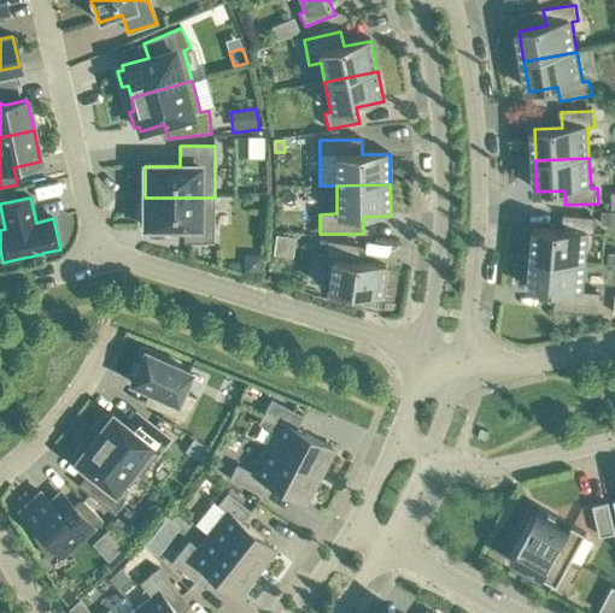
[(215,198),(145,198),(145,208),(140,208),(140,224),(145,224),(145,229),(185,229),(185,243),(214,243),(215,198)]
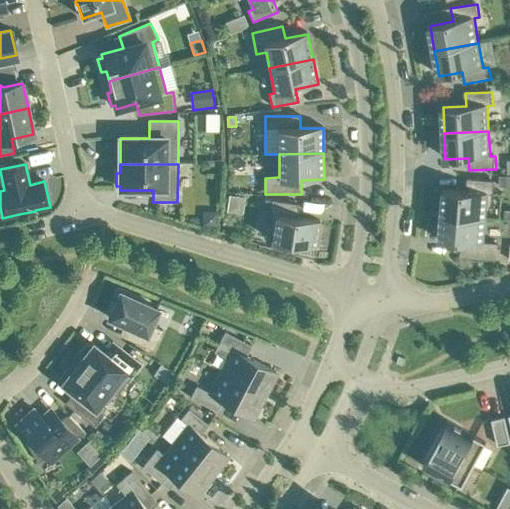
[(444,190),(442,216),(487,219),(489,194),(494,194),(495,182),(469,179),(468,192),(444,190)]
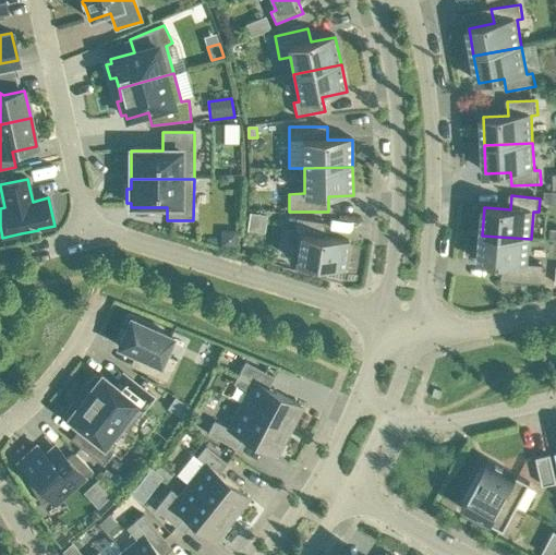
[(251,214),(249,231),(256,232),(260,215),(251,214)]
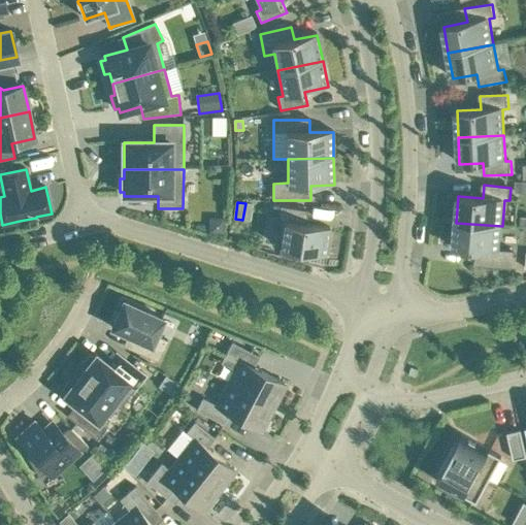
[(330,229),(306,225),(308,211),(281,207),(278,221),(285,222),(281,249),(326,256),(330,229)]
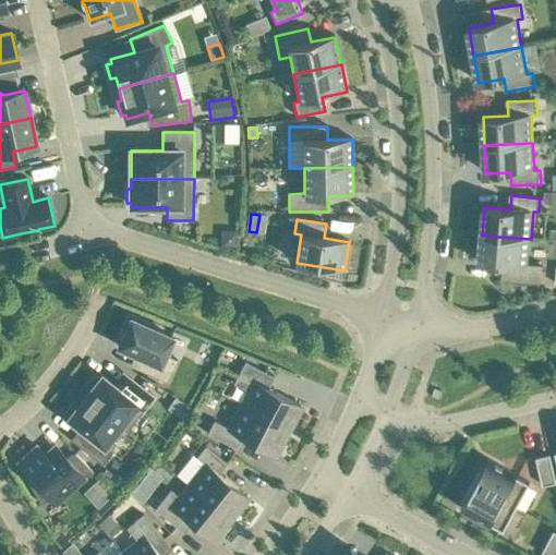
[(531,239),(482,236),(480,263),(505,265),(503,281),(542,285),(544,266),(529,265),(531,239)]
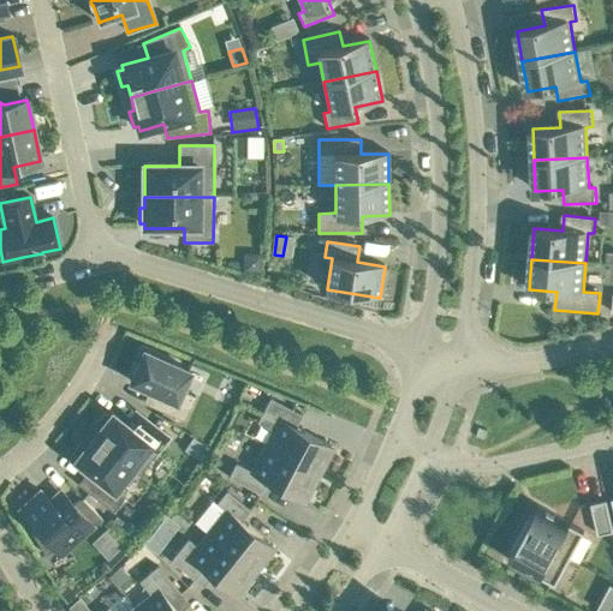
[(153,408),(184,423),(196,397),(182,391),(190,372),(144,352),(130,382),(159,395),(153,408)]
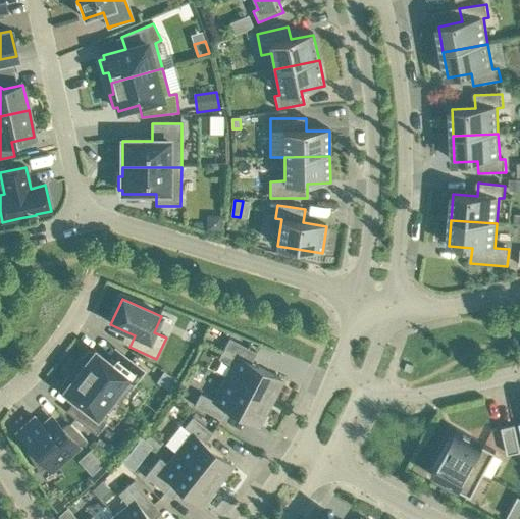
[(232,367),(225,379),(271,404),(283,380),(251,364),(257,353),(229,339),(218,360),(232,367)]
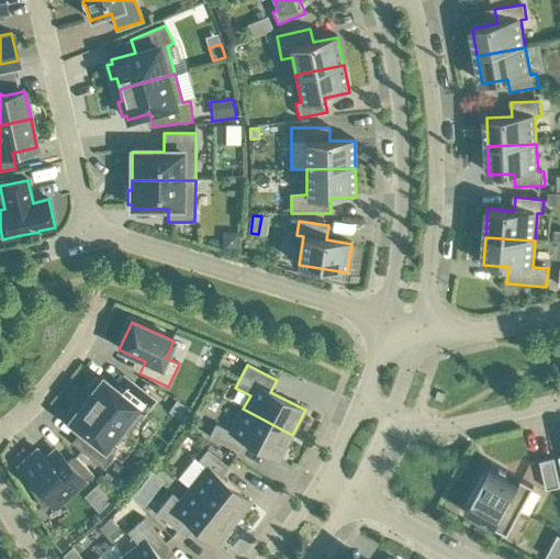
[(91,392),(85,400),(125,432),(124,432),(129,435),(155,400),(132,382),(123,394),(103,379),(104,379),(102,378),(101,379),(100,381),(96,378),(88,389),(91,392)]
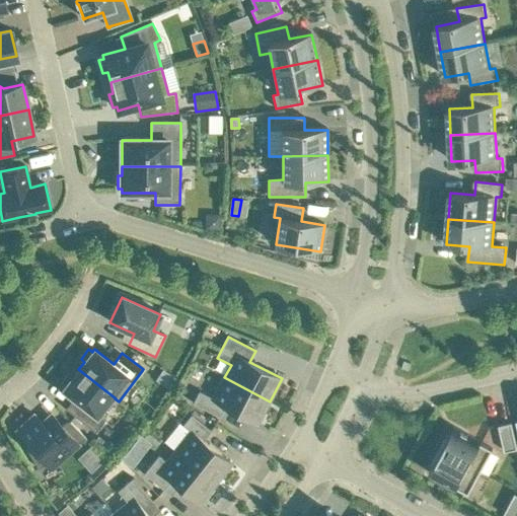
[(116,398),(78,369),(73,377),(69,374),(62,383),(65,386),(64,388),(63,387),(62,389),(64,390),(82,404),(73,416),(95,433),(105,421),(100,417),(115,398),(116,398)]
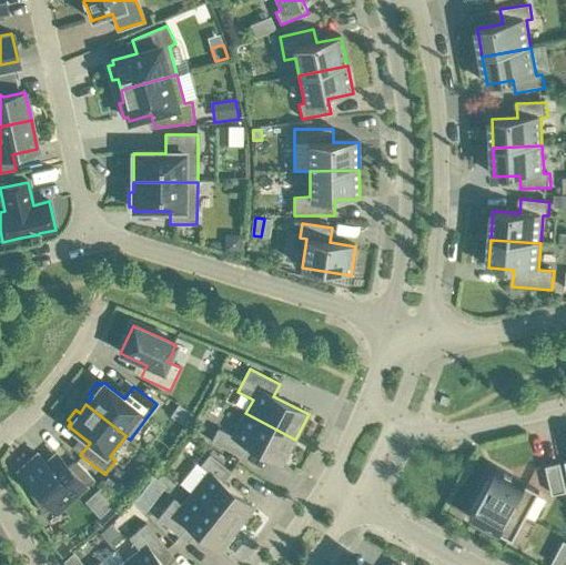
[(295,440),(245,413),(233,436),(219,429),(211,442),(241,457),(248,446),(282,464),(295,440)]
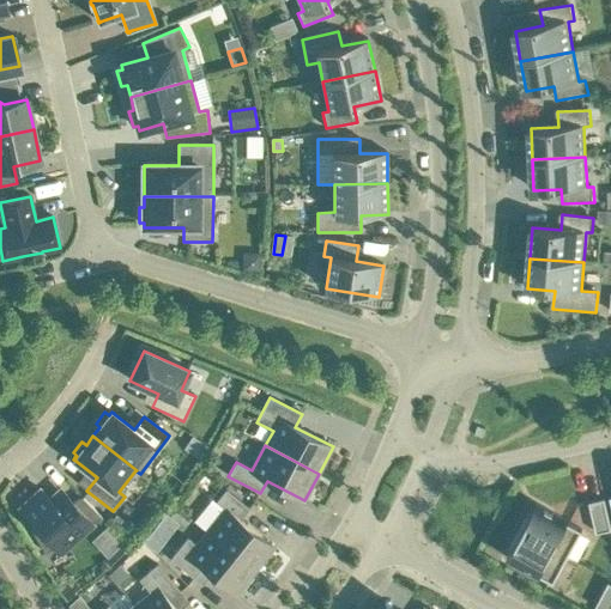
[(41,491),(20,509),(37,527),(32,530),(46,554),(65,542),(68,546),(67,547),(68,548),(94,525),(92,525),(103,518),(83,499),(74,504),(68,498),(58,509),(41,491)]
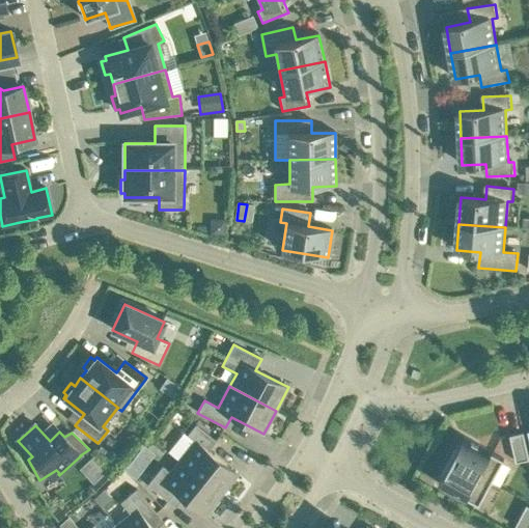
[(196,443),(181,463),(221,495),(238,474),(209,451),(217,442),(196,425),(187,436),(196,443)]
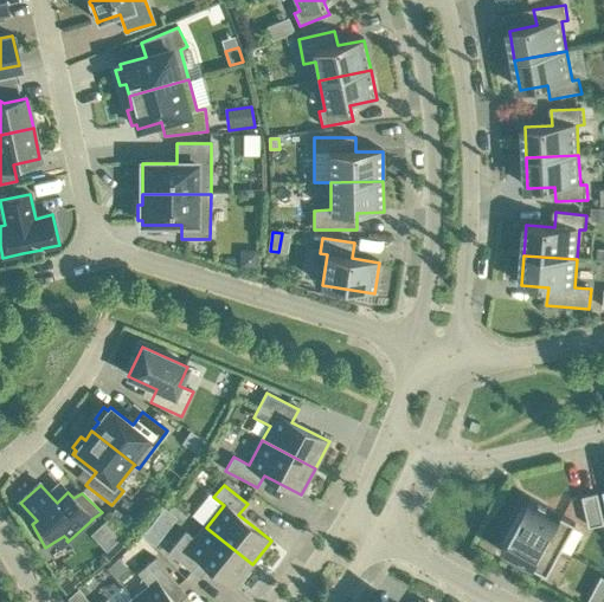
[(584,497),(591,529),(603,526),(603,513),(599,494),(584,497)]
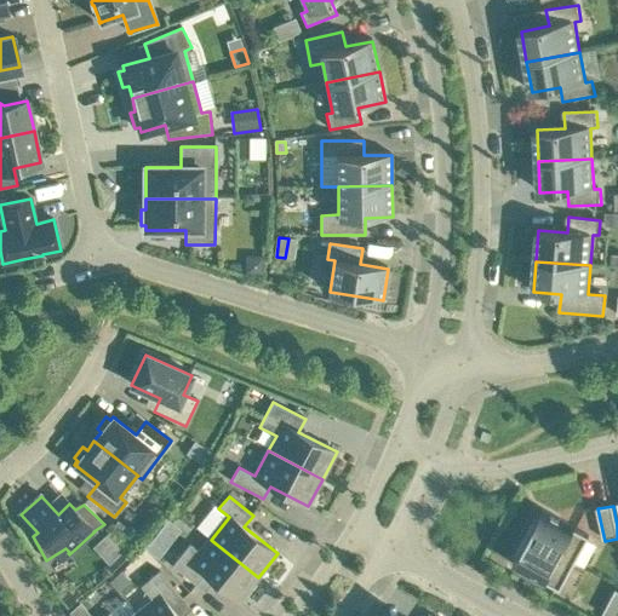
[(536,519),(526,537),(576,564),(590,537),(544,512),(539,522),(536,519)]
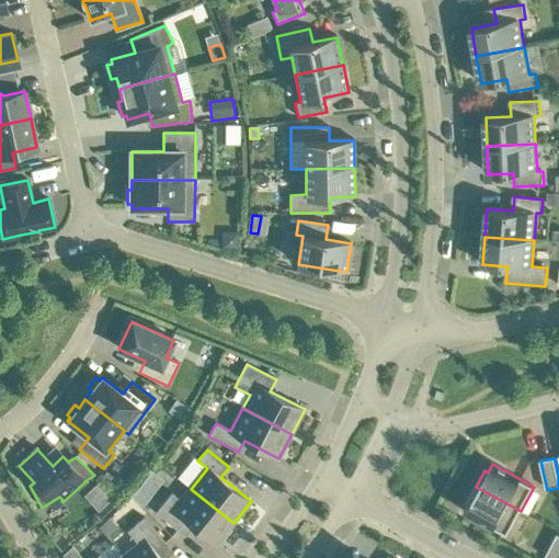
[(521,511),(476,487),(467,502),(470,504),(466,512),(508,535),(521,511)]
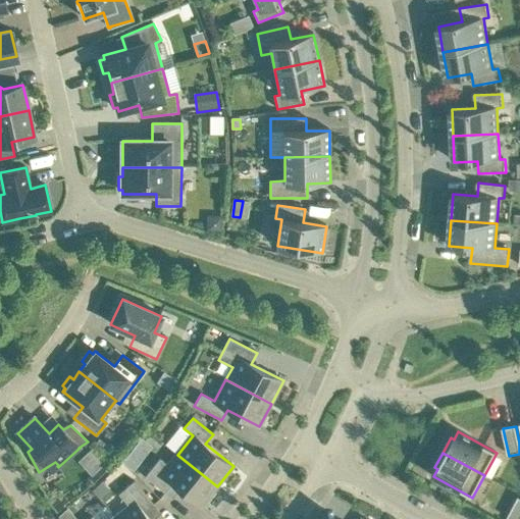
[(130,454),(122,463),(134,471),(141,462),(130,454)]
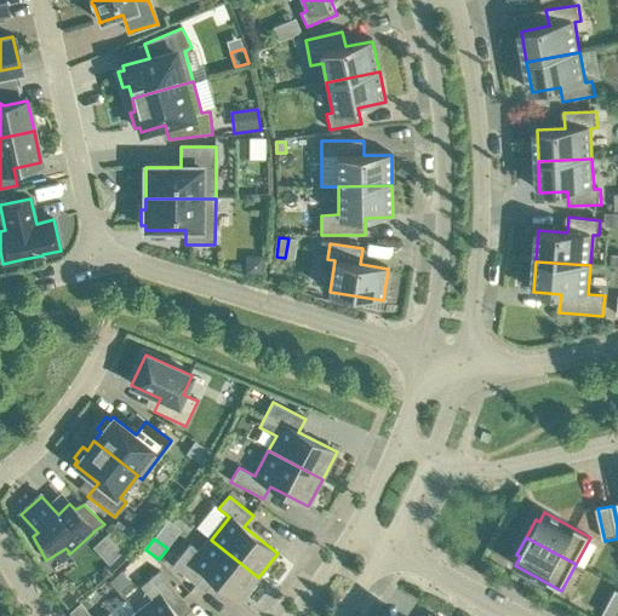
[(258,577),(211,540),(200,553),(189,545),(172,566),(196,586),(205,575),(239,602),(258,577)]
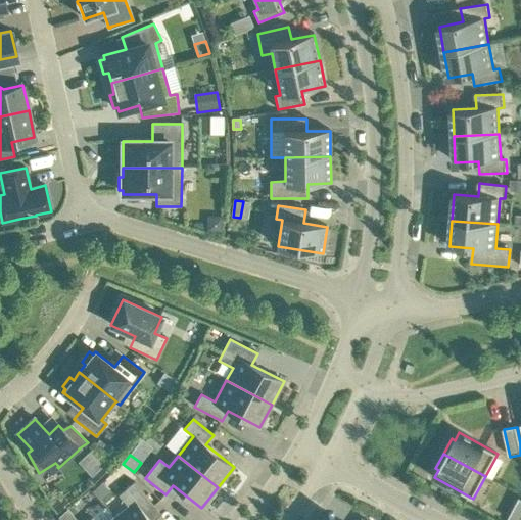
[(129,508),(115,519),(149,519),(145,514),(154,506),(134,482),(119,495),(129,508)]
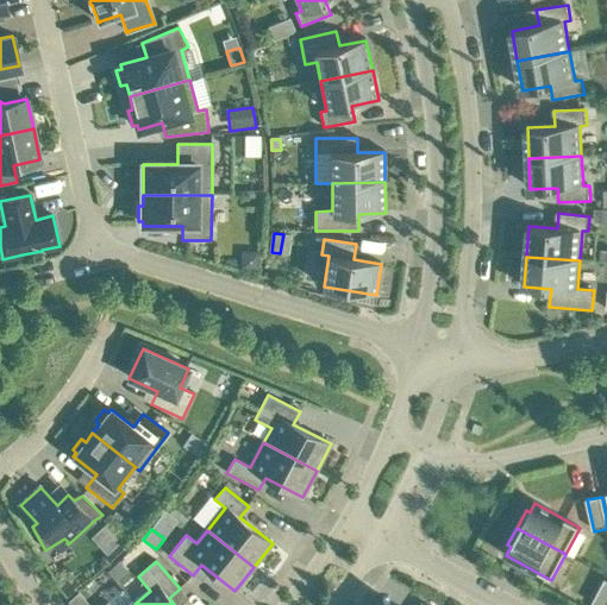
[(593,604),(606,604),(606,579),(593,604)]
